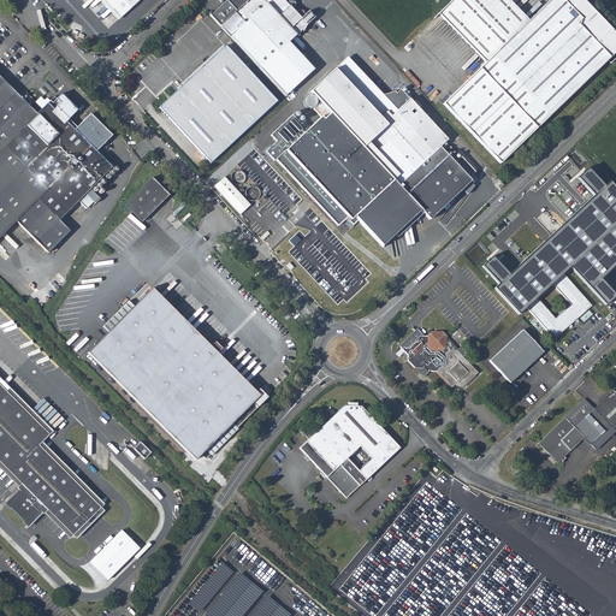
[(105,0),(122,18),(141,0),(105,0)]
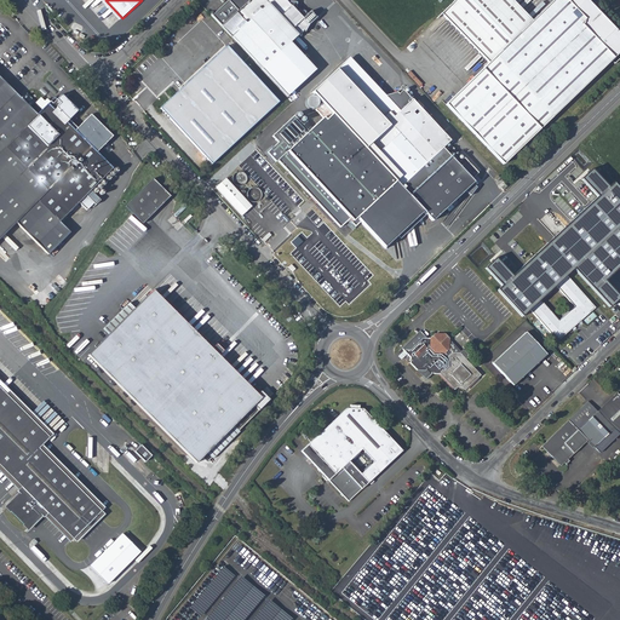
[(233,0),(213,18),(240,45),(263,70),(288,98),(317,72),(291,44),(298,38),(302,39),(304,34),(306,34),(310,27),(313,24),(310,22),(306,24),(283,0),(233,0)]
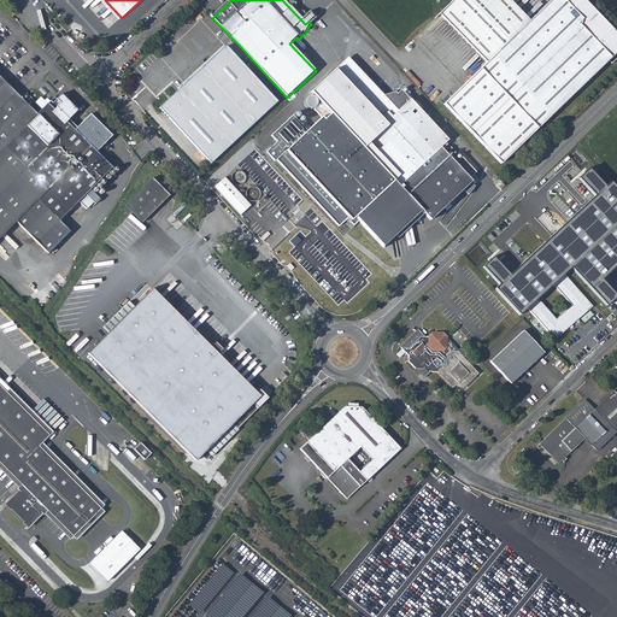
[(452,0),(439,13),(487,62),(482,66),(482,68),(445,104),(500,163),(616,51),(616,24),(613,28),(591,5),(586,0),(551,0),(536,15),(535,15),(530,19),(511,0),(452,0)]
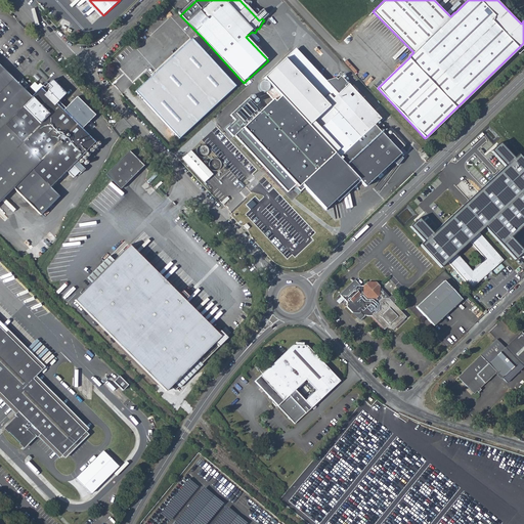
[(185,47),(199,61),(218,83),(225,90),(228,94),(235,87),(192,40),(185,47)]
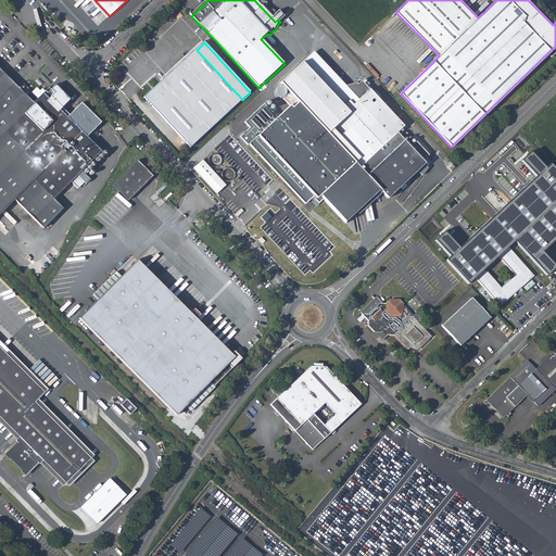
[(144,98),(179,136),(231,88),(211,65),(197,50),(144,98)]
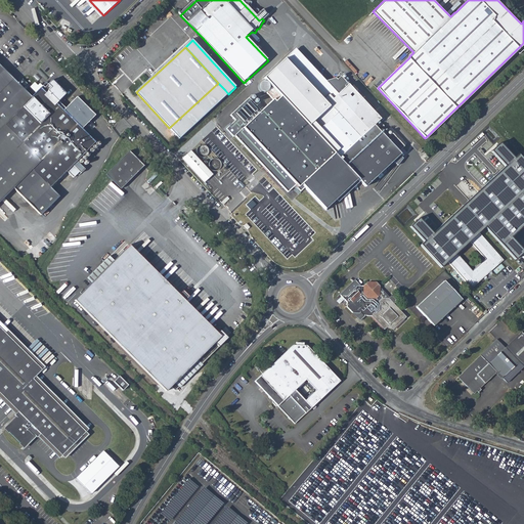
[(297,47),(294,50),(309,67),(311,63),(297,47)]
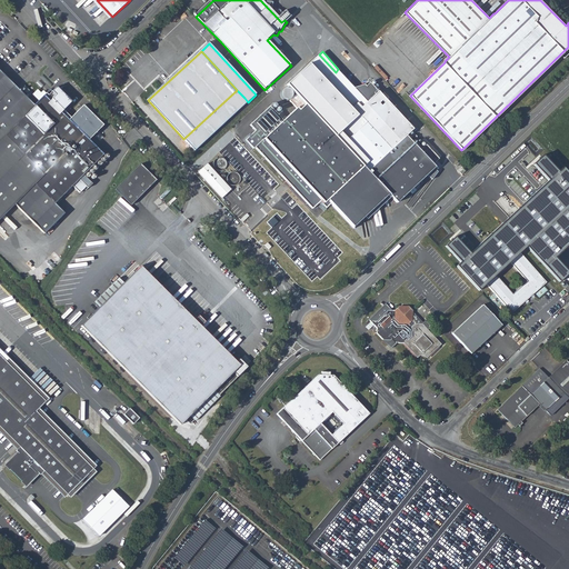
[(292,251),(296,255),(291,258),(297,265),(298,263),(303,269),(300,273),(309,283),(322,272),(326,272),(326,269),(359,238),(352,230),(366,219),(390,197),(393,200),(396,203),(435,169),(432,166),(439,160),(426,146),(419,151),(407,137),(413,130),(379,91),(379,92),(377,90),(373,93),(375,96),(368,102),(342,73),(339,71),(338,69),(336,72),(319,55),(288,81),(306,101),(299,106),(297,103),(282,118),(270,103),(250,122),(256,129),(246,138),(295,188),(272,206),(282,217),(269,228),(275,235),(269,240),(282,255),(285,257),(288,255),(292,251)]
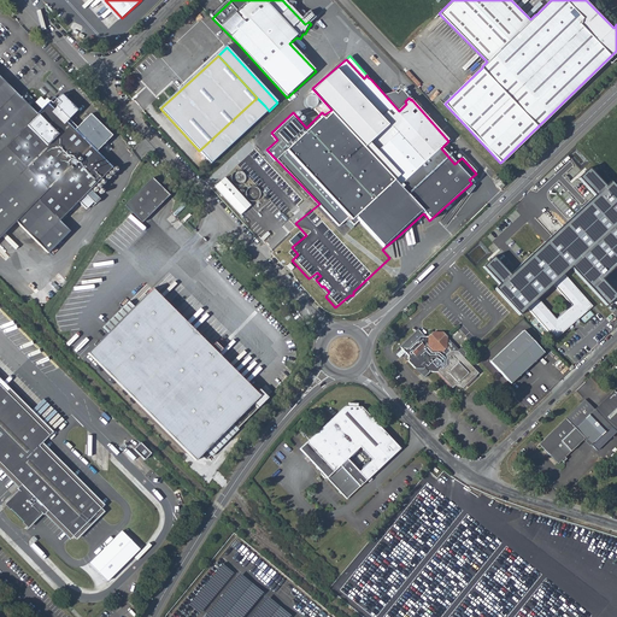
[(376,70),(368,77),(371,80),(378,72),(376,70)]
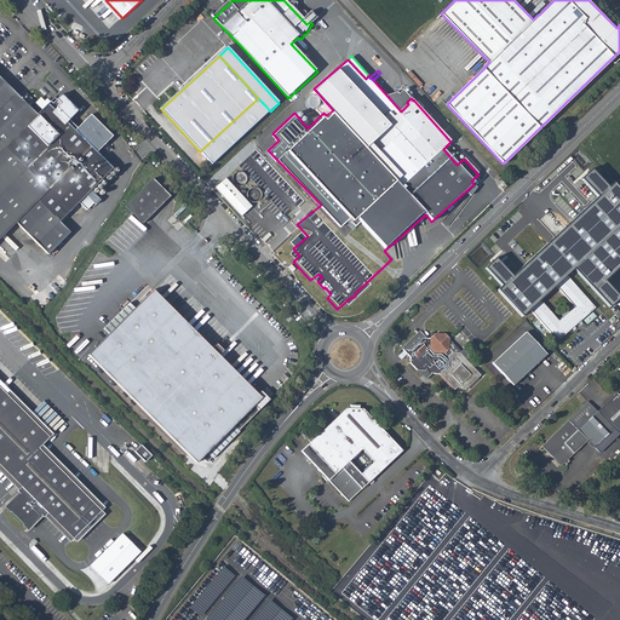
[(0,108),(15,93),(0,79),(0,108)]
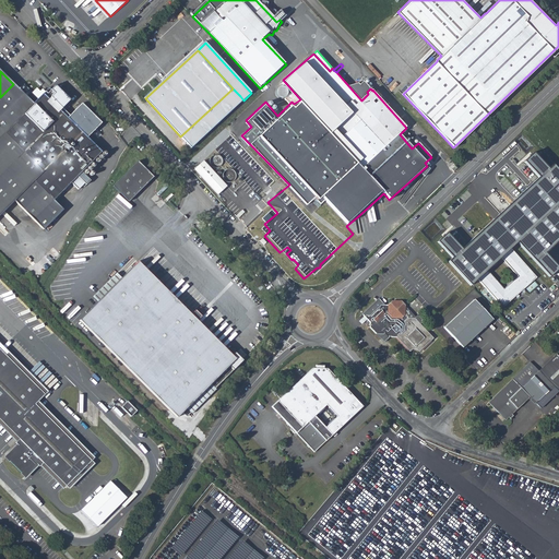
[(61,88),(67,93),(70,87),(64,83),(61,88)]
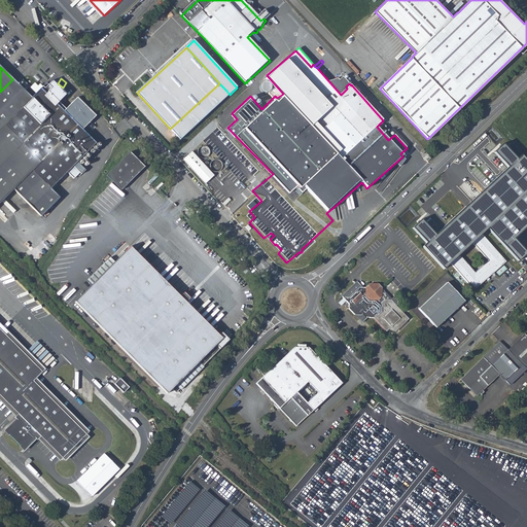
[(0,128),(4,125),(31,98),(12,79),(0,92),(0,128)]
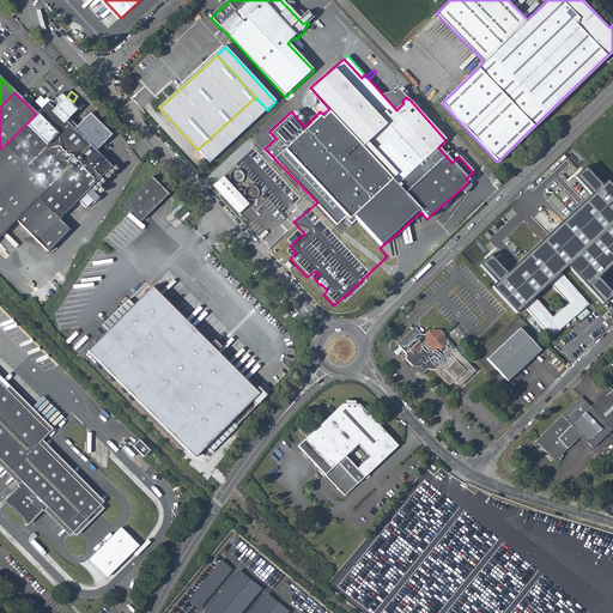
[(23,97),(28,102),(32,97),(26,92),(23,97)]
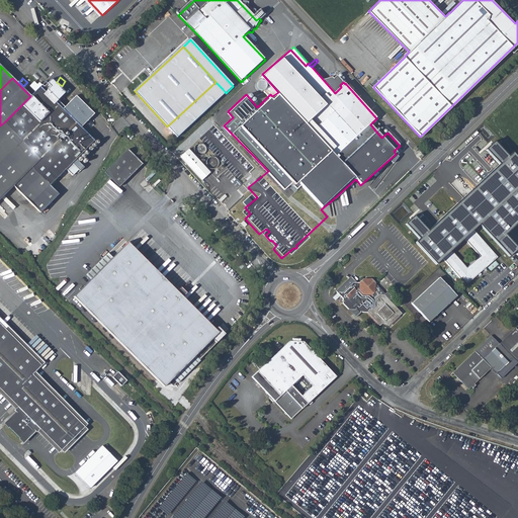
[(167,126),(177,138),(226,93),(223,89),(216,82),(167,126)]
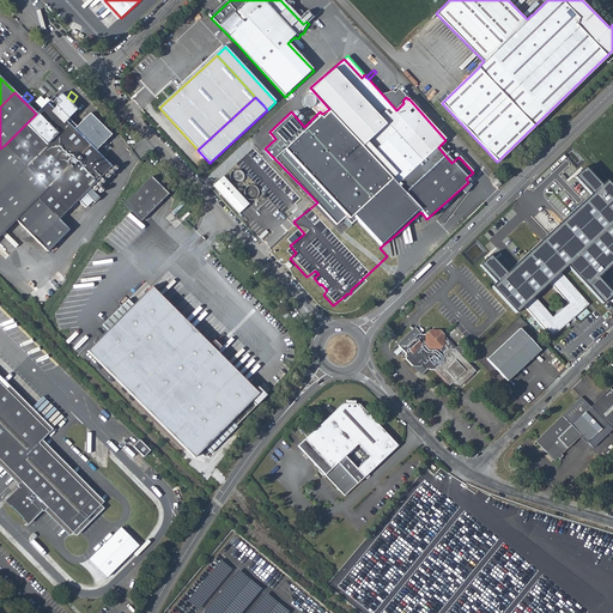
[(59,220),(111,168),(46,103),(36,114),(5,145),(48,188),(37,200),(59,220)]
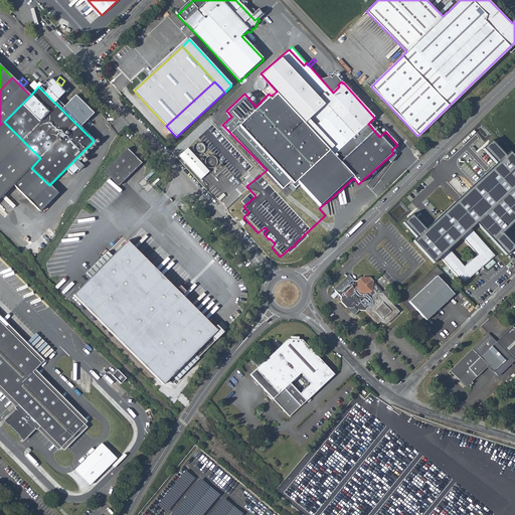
[(0,125),(0,198),(13,185),(31,168),(40,158),(4,122),(0,125)]
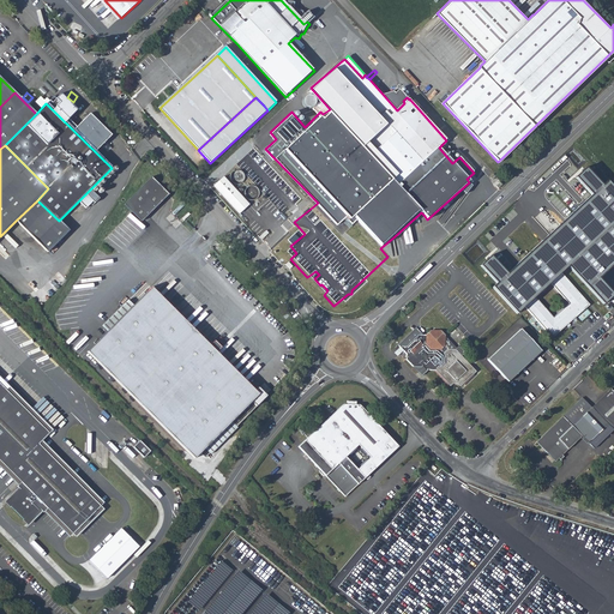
[(509,270),(492,252),(481,262),(499,280),(494,284),(517,312),(527,305),(554,335),(570,320),(571,321),(573,321),(577,319),(577,318),(576,314),(591,300),(564,270),(570,264),(605,301),(613,290),(613,289),(600,272),(613,259),(613,182),(609,176),(603,181),(587,164),(577,173),(595,190),(509,270)]
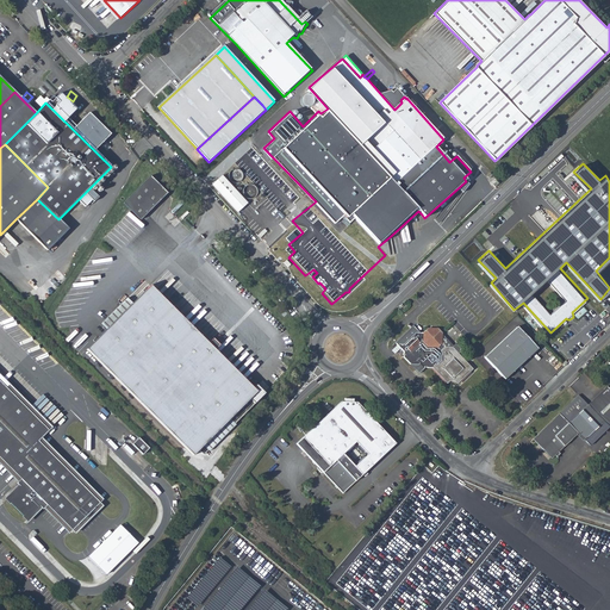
[(235,169),(232,170),(230,172),(229,173),(229,175),(229,178),(230,180),(231,182),(234,184),(236,184),(238,182),(241,181),(242,180),(243,178),(243,175),(242,173),(241,172),(240,169),(237,169),(235,169)]
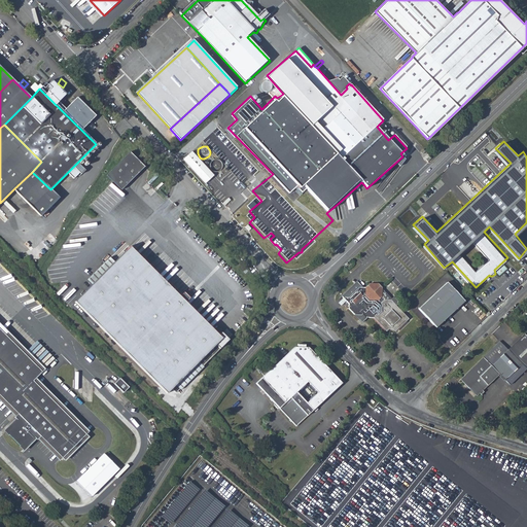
[(194,152),(184,161),(207,184),(215,176),(194,152)]
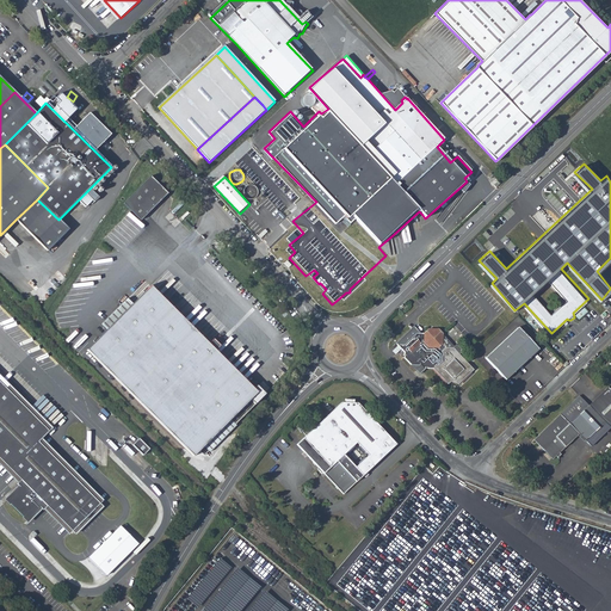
[(125,208),(143,223),(170,197),(152,180),(125,208)]
